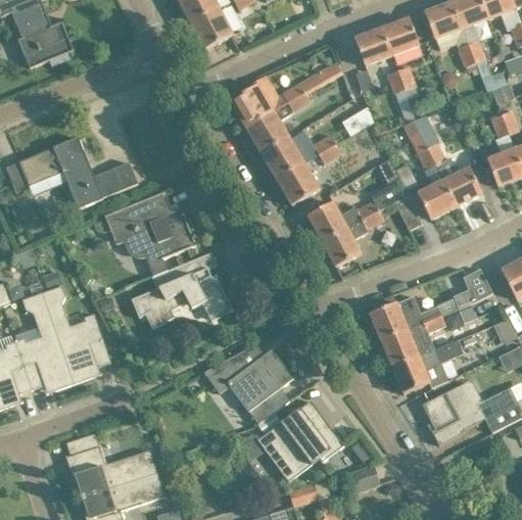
[(18,39),(22,48),(30,67),(74,50),(62,21),(52,26),(42,0),(0,0),(0,12),(1,15),(12,11),(22,37),(18,39)]
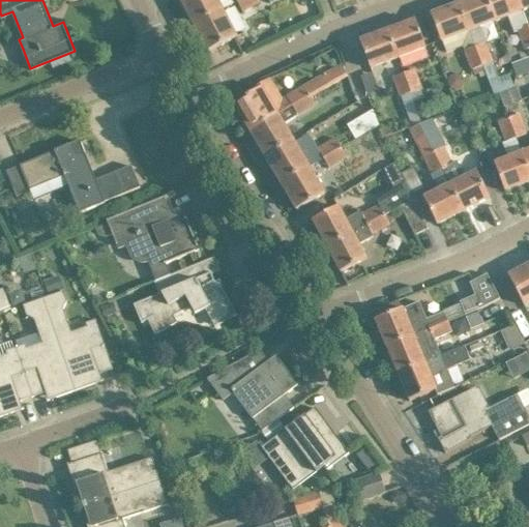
[(181,0),(193,22),(222,6),(217,0),(181,0)]
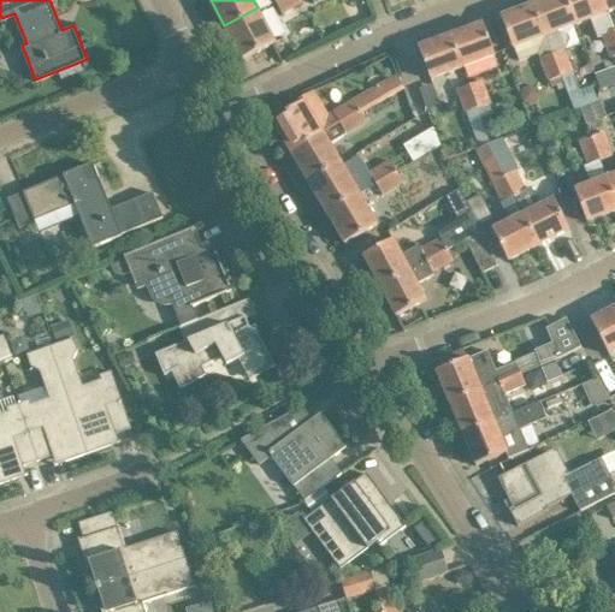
[(277,0),(282,11),(302,0),(312,0),(313,1),(315,0),(277,0)]
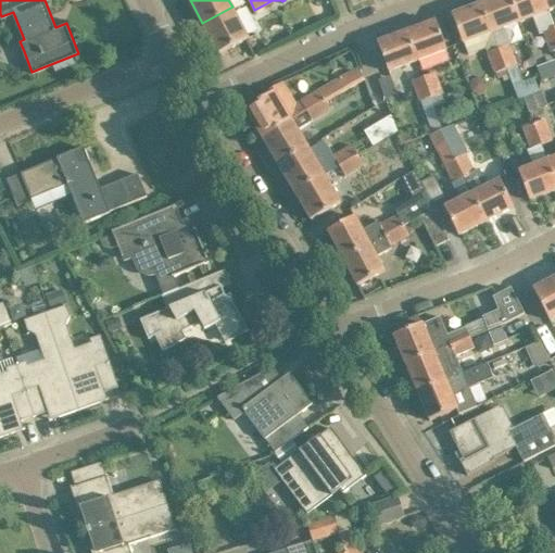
[(483,0),(480,1),(491,30),(519,20),(512,0),(483,0)]
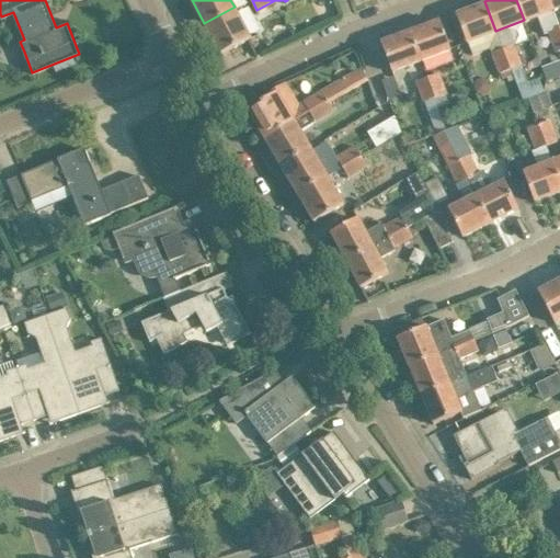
[(516,0),(524,20),(536,15),(543,32),(547,30),(555,50),(559,48),(559,30),(552,9),(548,0),(516,0)]
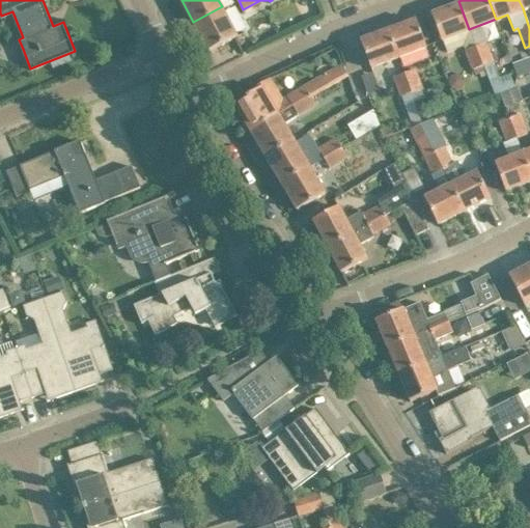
[(519,0),(523,8),(529,28),(529,0),(519,0)]
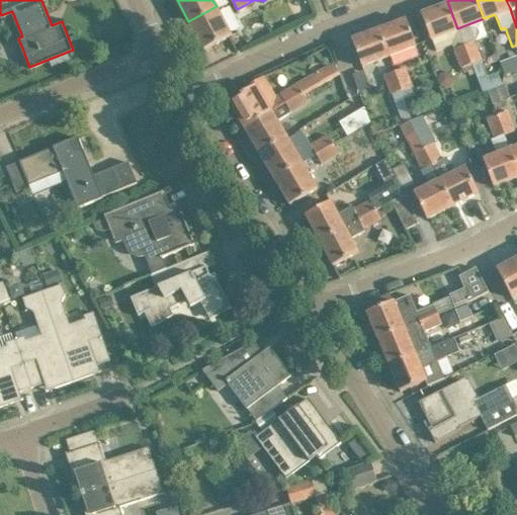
[(457,28),(447,1),(421,11),(431,38),(432,37),(436,49),(451,43),(459,66),(460,66),(463,73),(474,69),(470,62),(464,44),(457,28)]
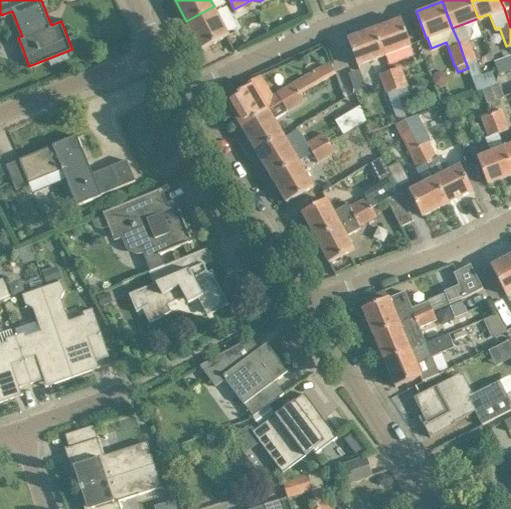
[(214,6),(186,21),(200,48),(228,33),(214,6)]
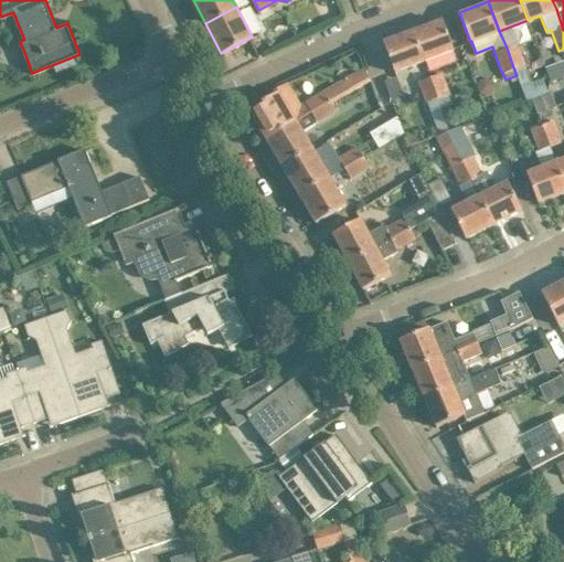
[(424,59),(425,59),(454,48),(442,19),(413,30),(424,59)]
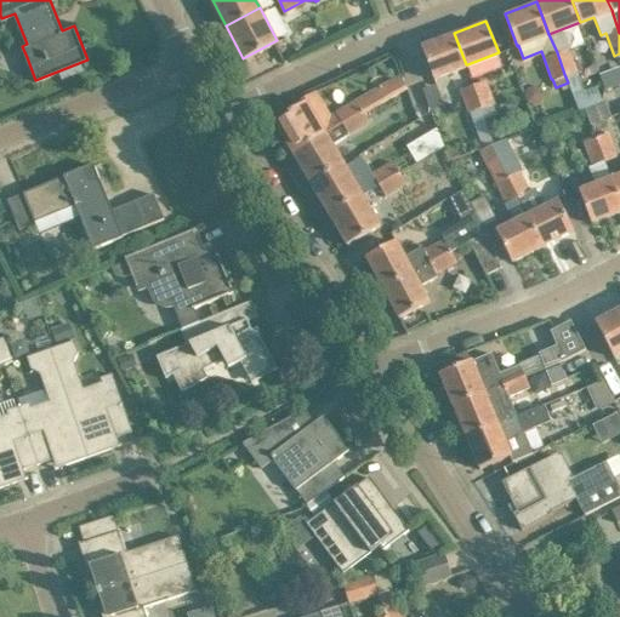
[(466,64),(454,33),(421,45),(433,76),(466,64)]
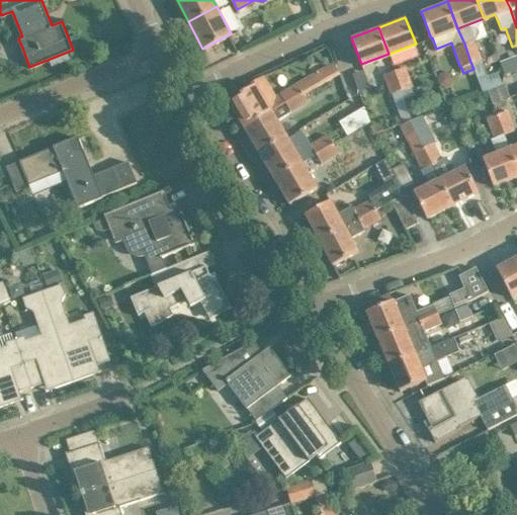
[(475,39),(464,44),(470,62),(481,58),(475,39)]
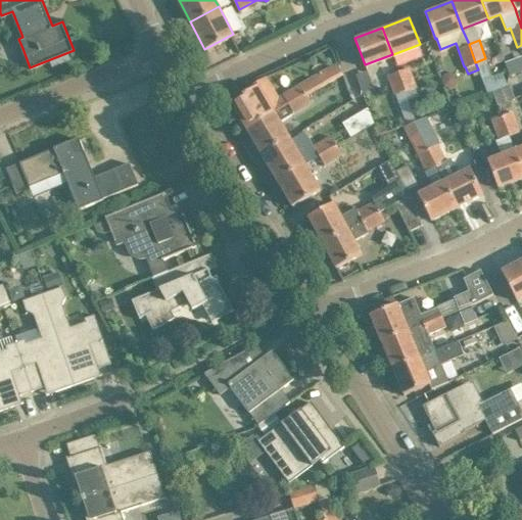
[(409,66),(397,71),(405,89),(416,85),(409,66)]
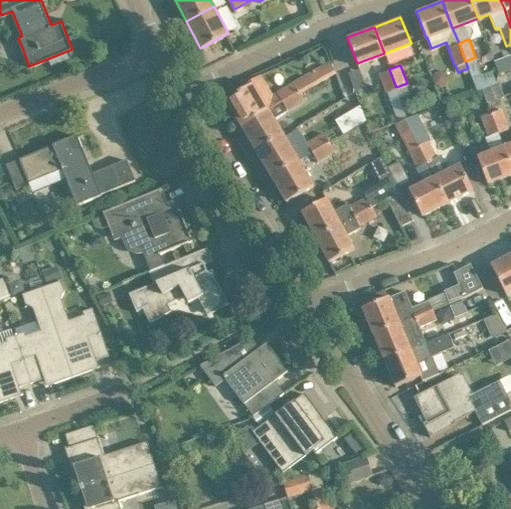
[(356,91),(367,86),(360,68),(350,72),(356,91)]
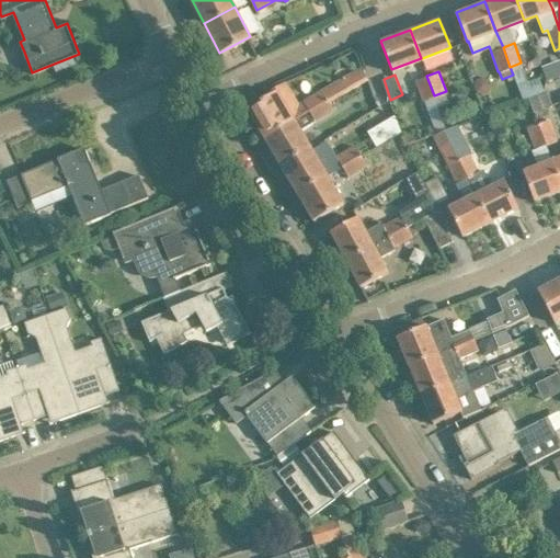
[(422,100),(434,95),(426,76),(414,79),(422,100)]
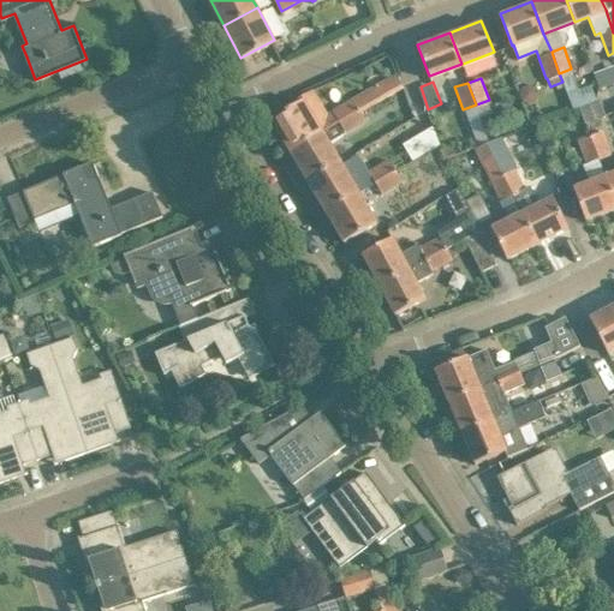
[(270,119),(288,149),(322,130),(359,111),(351,95),(327,109),(313,87),(300,94),(288,99),(292,106),(270,119)]
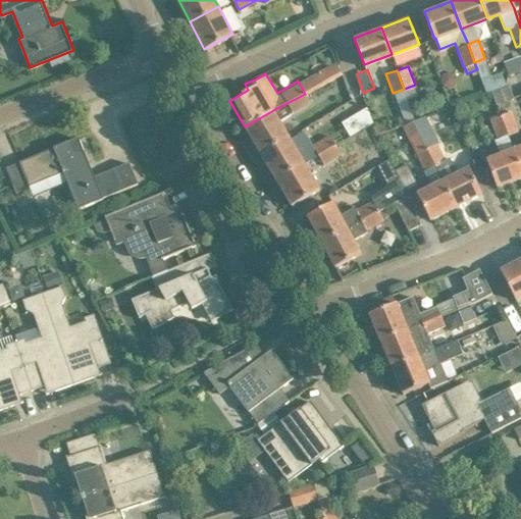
[(505,84),(490,89),(496,103),(513,97),(508,83),(505,84)]
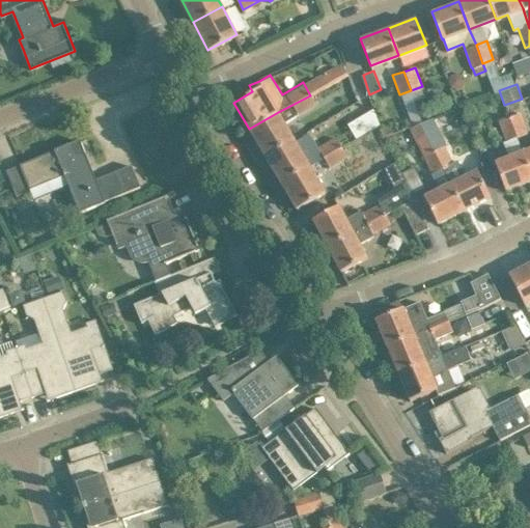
[(249,129),(265,155),(294,138),(284,121),(314,104),(310,95),(278,112),(249,129)]
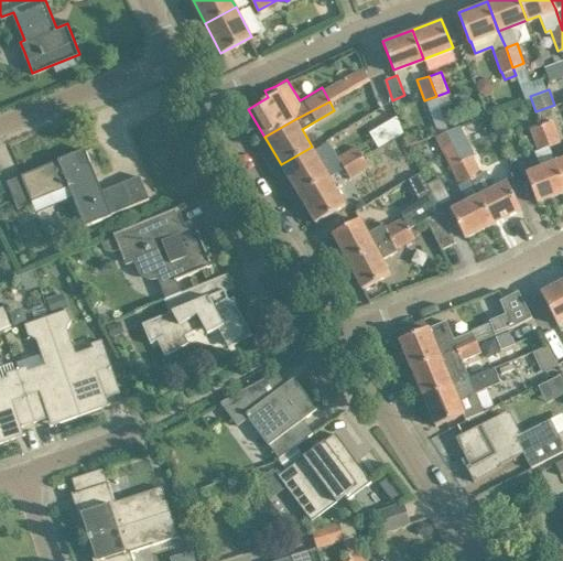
[(377,142),(405,132),(399,116),(370,127),(377,142)]
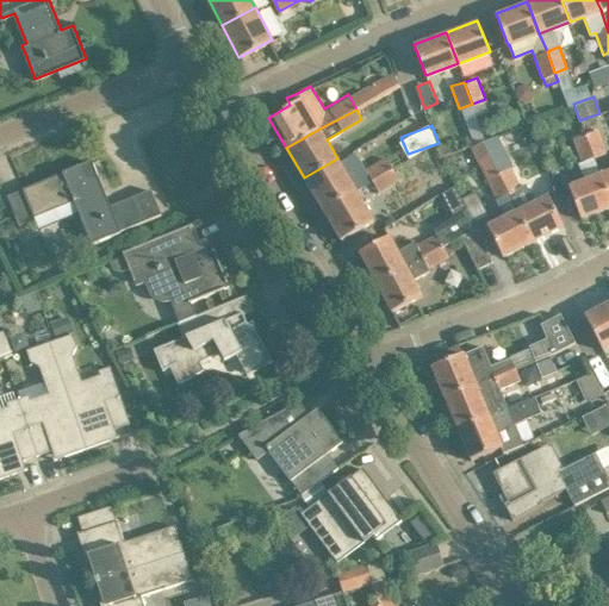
[(596,130),(584,135),(592,156),(604,152),(596,130)]
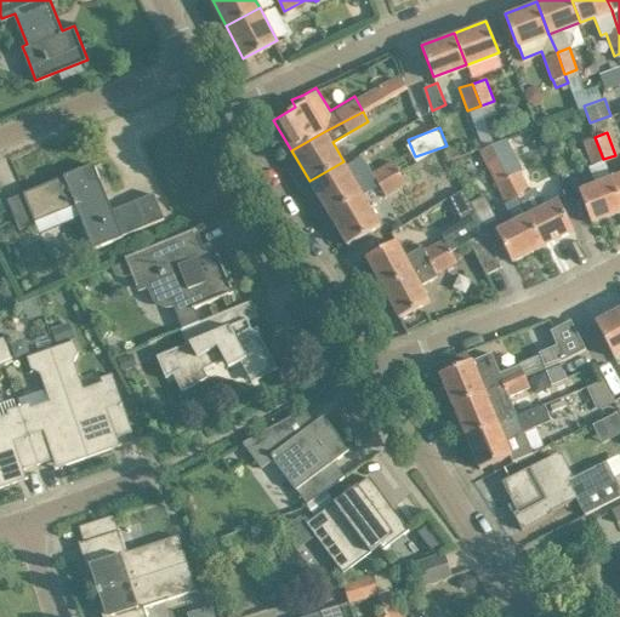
[(603,159),(595,137),(584,141),(592,164),(590,165),(597,183),(579,190),(591,222),(619,210),(619,201),(610,178),(603,159)]
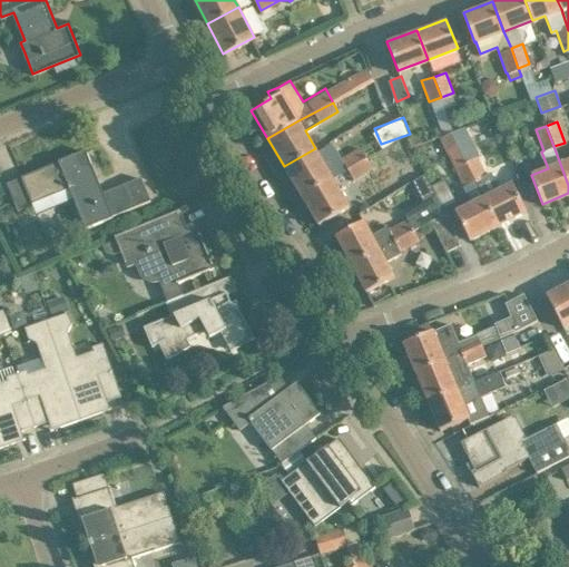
[(483,196),(462,154),(450,130),(439,136),(463,185),(462,186),(470,203),(455,211),(469,238),(498,224),(483,196)]
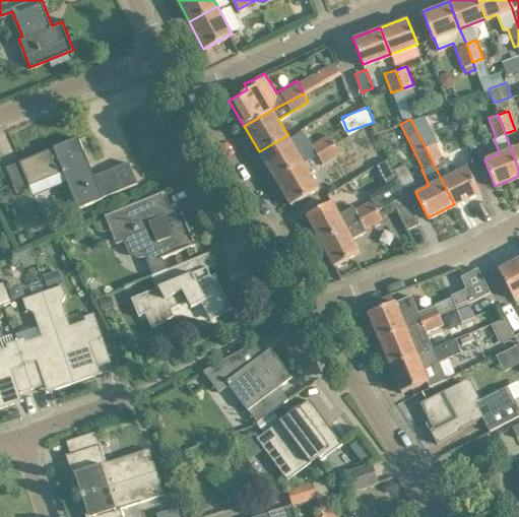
[(311,143),(316,152),(333,142),(328,133),(311,143)]
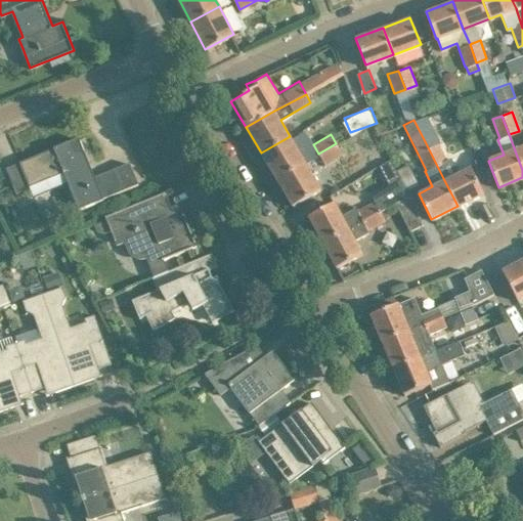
[(261,153),(276,179),(305,162),(290,136),(261,153)]
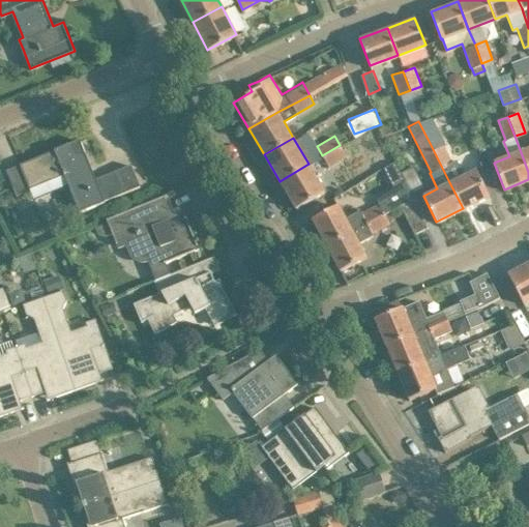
[(439,138),(430,143),(449,182),(463,208),(489,195),(475,169),(464,175),(456,158),(452,160),(443,144),(442,144),(439,138)]
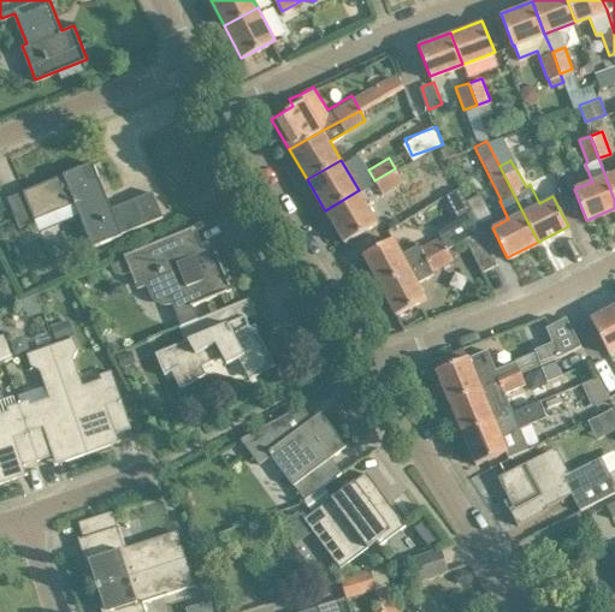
[(23,190),(31,212),(35,219),(76,202),(93,245),(123,233),(122,232),(163,215),(153,190),(112,207),(93,161),(23,190)]
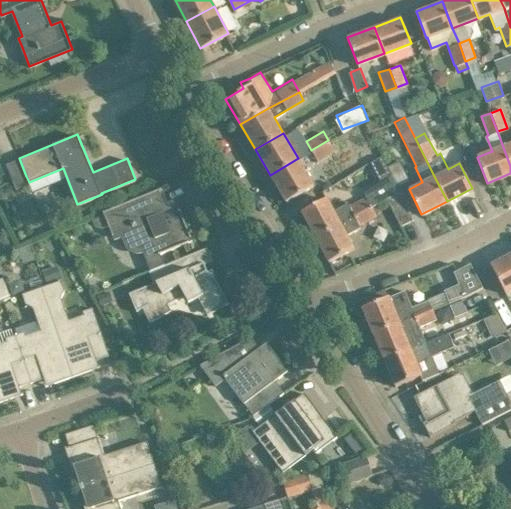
[(328,140),(311,150),(317,161),(335,150),(328,140)]
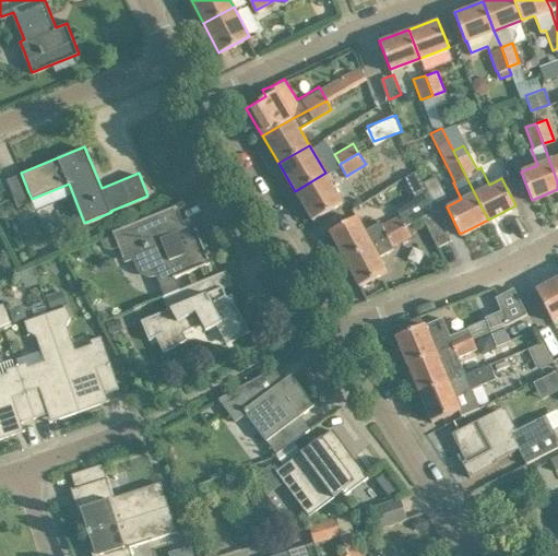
[(325,173),(295,191),(312,219),(343,201),(325,173)]
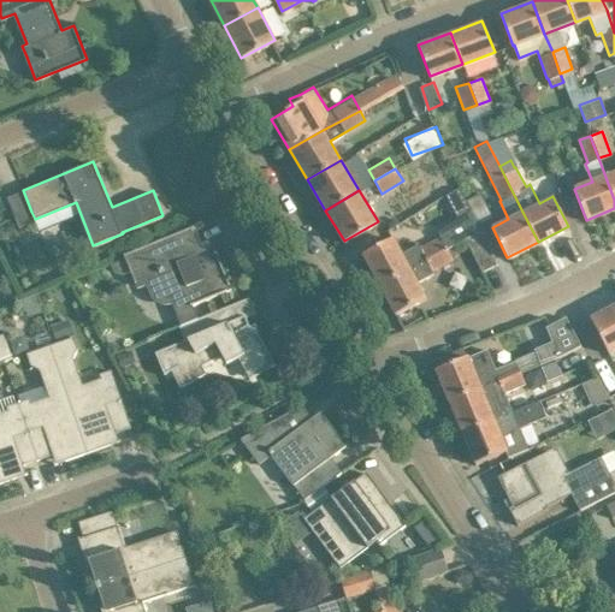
[(362,254),(377,279),(407,263),(409,267),(426,257),(447,247),(460,239),(465,237),(482,229),(479,224),(492,217),(479,191),(465,200),(471,209),(436,229),(439,237),(420,248),(418,242),(400,251),(392,237),(362,254)]
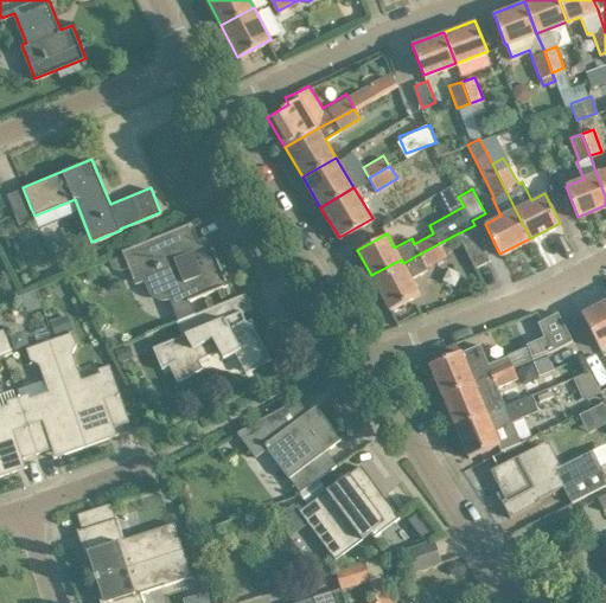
[(170,297),(178,319),(195,312),(190,299),(228,283),(212,245),(198,241),(198,238),(193,241),(187,226),(192,224),(191,222),(122,250),(123,252),(109,258),(112,265),(121,268),(128,265),(133,278),(135,282),(144,280),(146,287),(147,289),(150,292),(151,294),(153,295),(155,297),(157,297),(160,299),(163,299),(165,299),(170,297)]
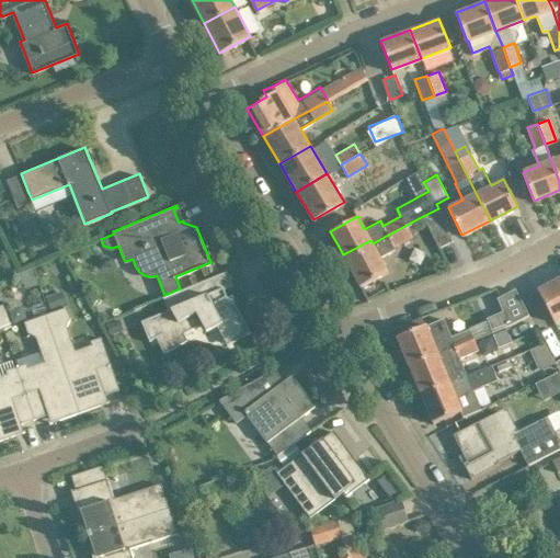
[(454,239),(438,208),(423,216),(438,246),(454,239)]
